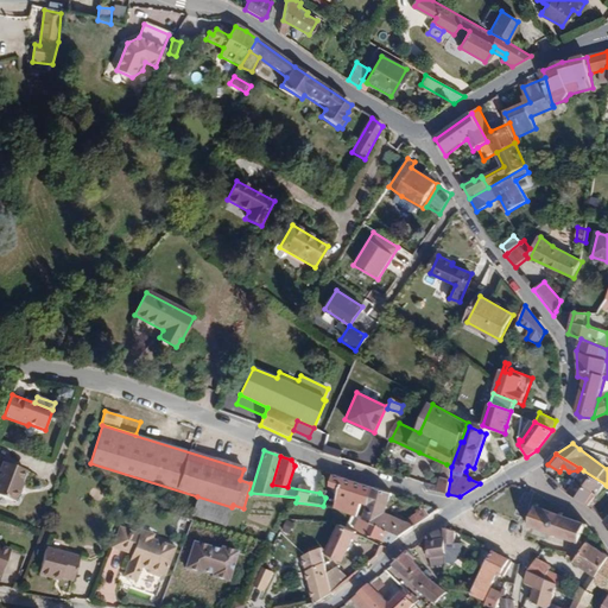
[(0,495),(13,500),(24,470),(0,462),(0,495)]
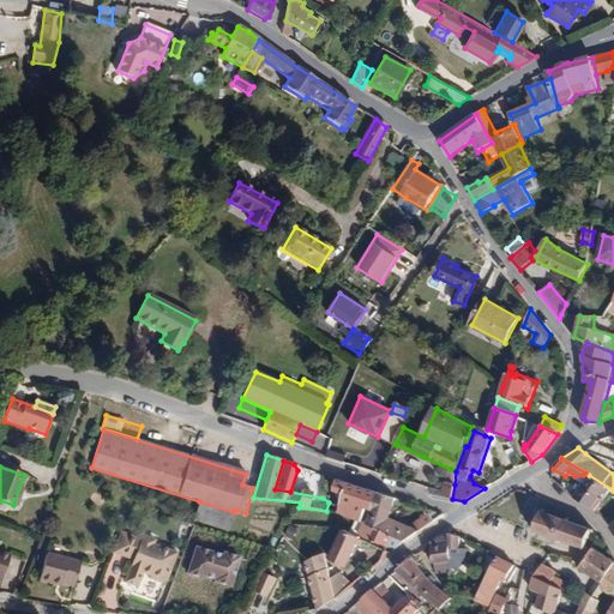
[(311,482),(307,469),(298,473),(302,485),(311,482)]
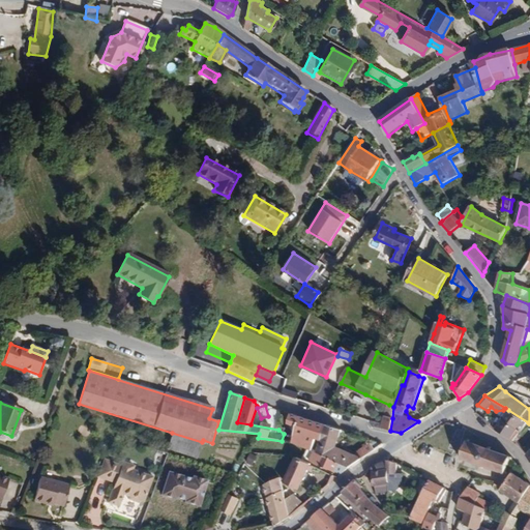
[(393,407),(389,405),(384,416),(392,418),(393,407)]
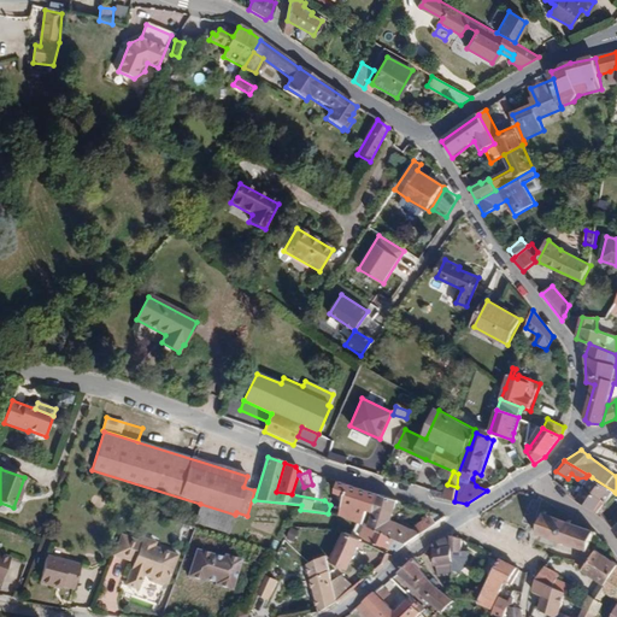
[(606,503),(615,492),(592,477),(585,488),(606,503)]
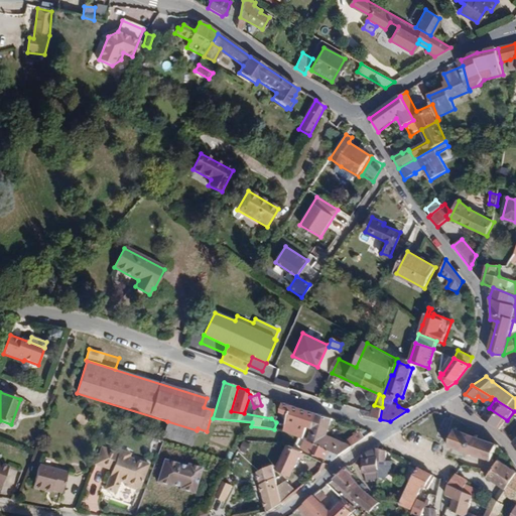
[(288,416),(284,430),(303,438),(303,437),(307,427),(312,429),(317,414),(284,402),(281,413),(288,416)]
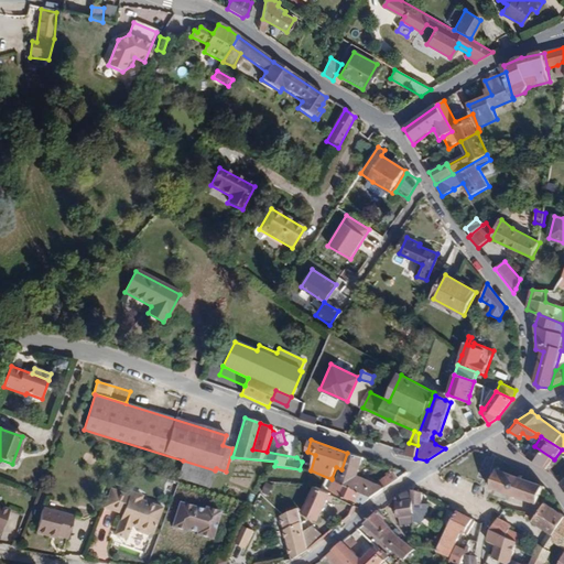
[(407,451),(404,455),(415,458),(418,445),(409,443),(407,451)]
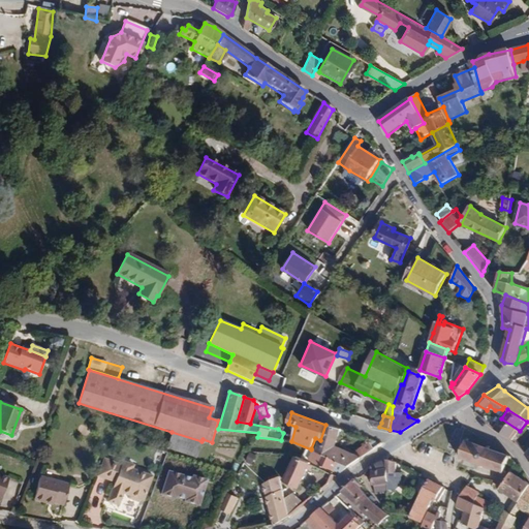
[(514,438),(520,431),(501,418),(499,417),(498,421),(493,427),(512,439),(514,438)]
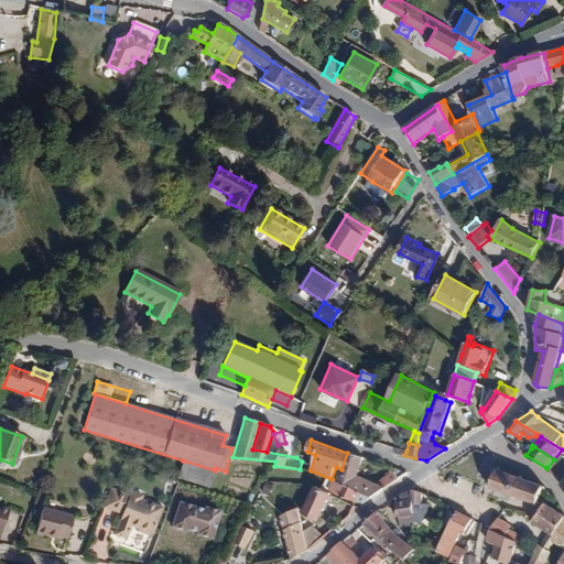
[(361,494),(371,498),(399,479),(393,472),(377,484),(359,476),(365,458),(347,453),(342,469),(337,480),(362,492),(361,494)]
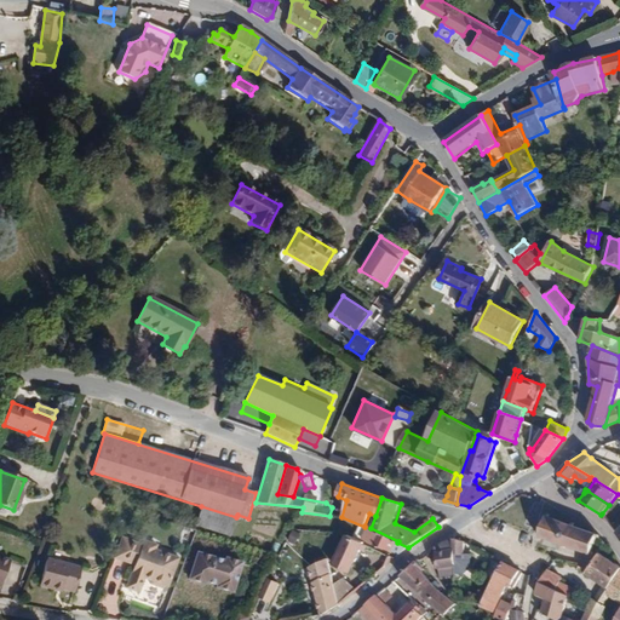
[(236,517),(201,506),(195,527),(230,538),(236,517)]
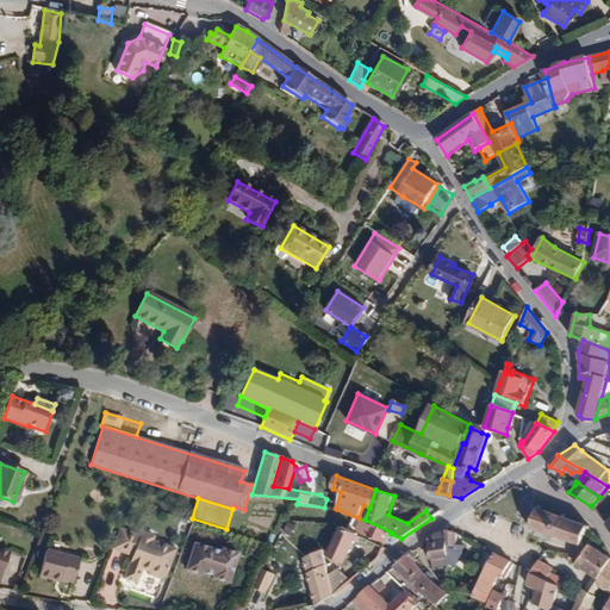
[(582,545),(587,526),(537,508),(531,528),(582,545)]
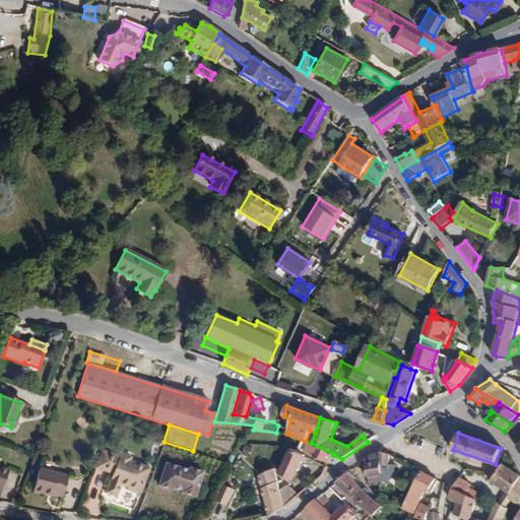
[(330,461),(337,464),(342,459),(333,455),(334,454),(311,443),(309,442),(304,452),(329,463),(330,461)]
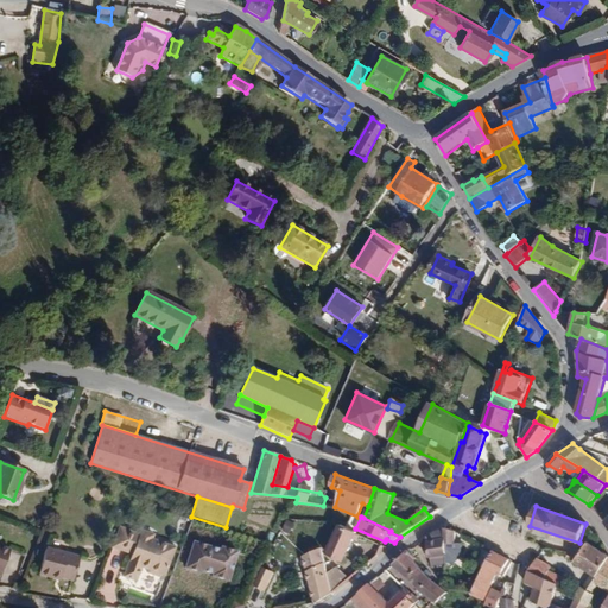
[(285,519),(282,531),(291,533),(295,523),(285,519)]
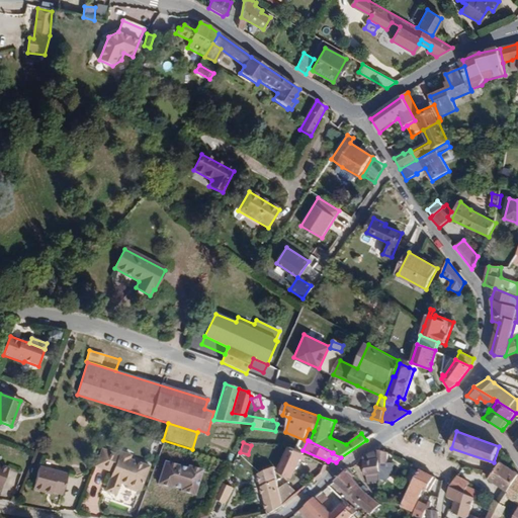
[(304,453),(290,448),(278,472),(291,479),(300,460),(304,461),(307,456),(303,455),(304,453)]
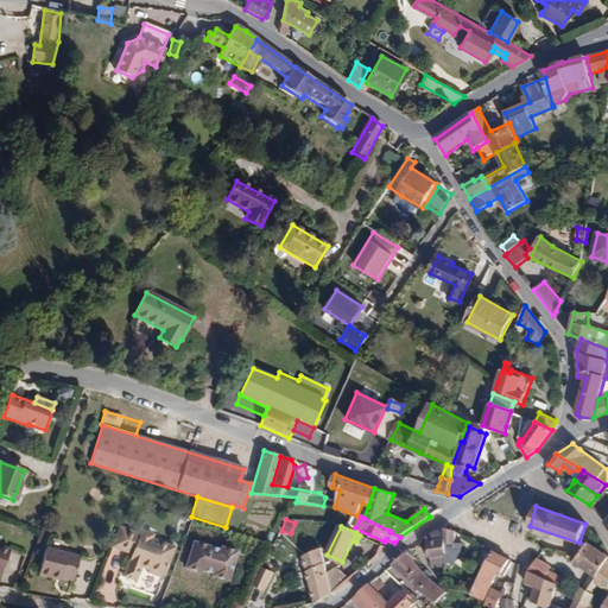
[(429,558),(431,559),(447,556),(445,565),(461,565),(462,543),(456,543),(456,532),(444,529),(435,532),(428,537),(429,558)]
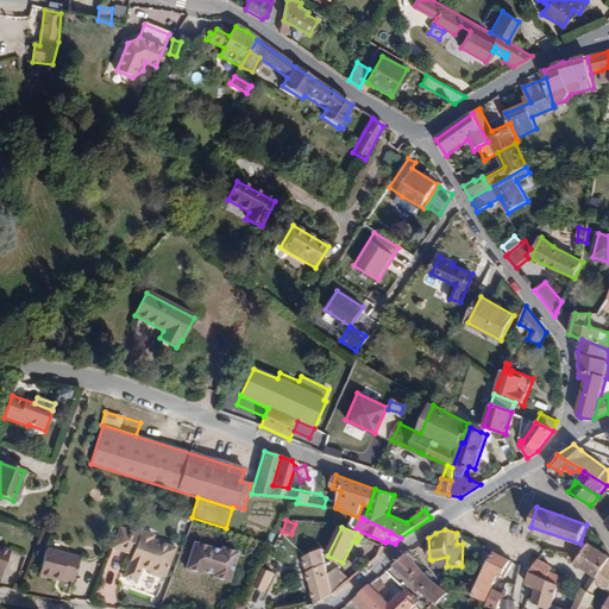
[(120,537),(113,556),(132,563),(124,582),(137,588),(143,573),(150,577),(149,579),(161,584),(163,582),(165,583),(177,556),(154,546),(156,542),(144,537),(142,540),(123,533),(120,537)]
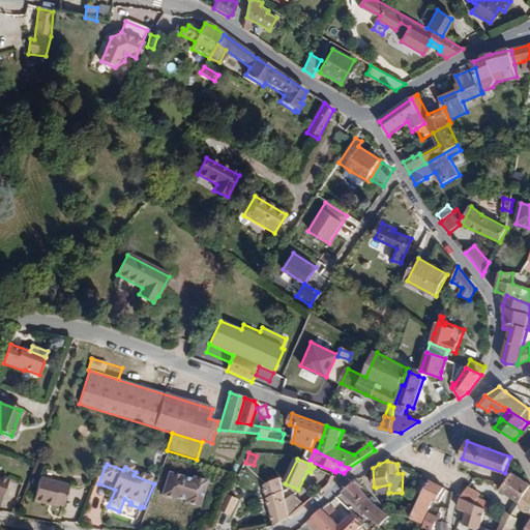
[(529,484),(513,473),(505,484),(501,490),(517,501),(520,503),(520,508),(522,510),(529,514),(529,484)]
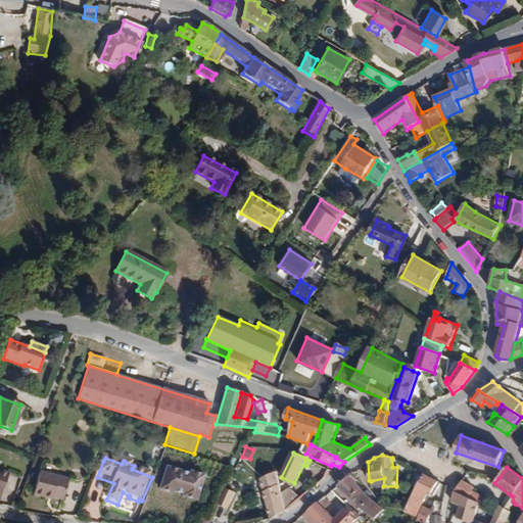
[(417,489),(425,474),(416,469),(408,485),(417,489)]
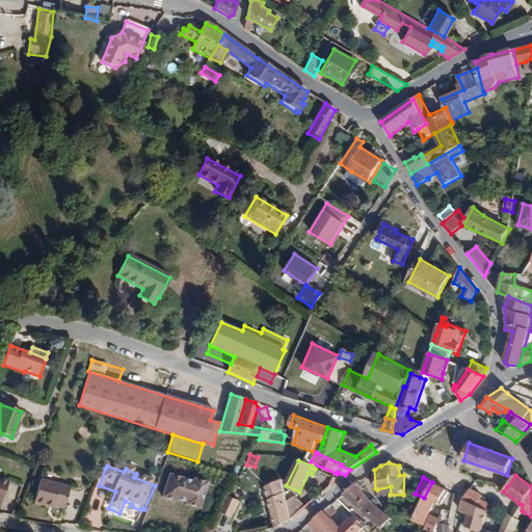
[(33,503),(45,506),(46,504),(53,506),(63,508),(69,487),(40,480),(33,503)]
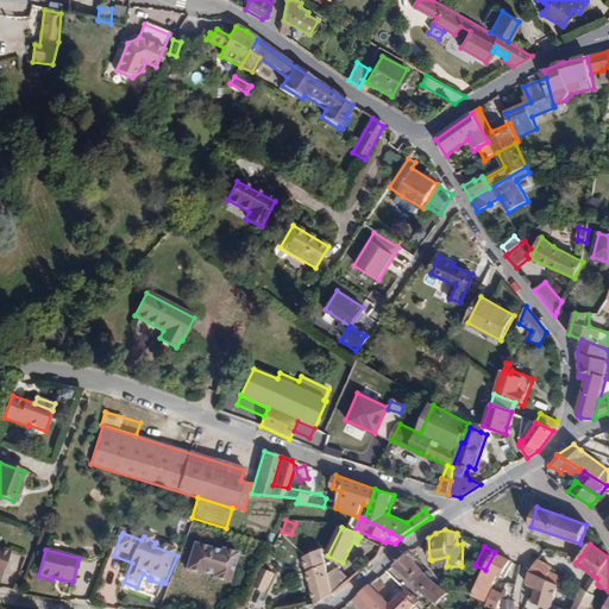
[(303,558),(314,606),(333,595),(343,588),(339,571),(328,575),(321,550),(303,558)]
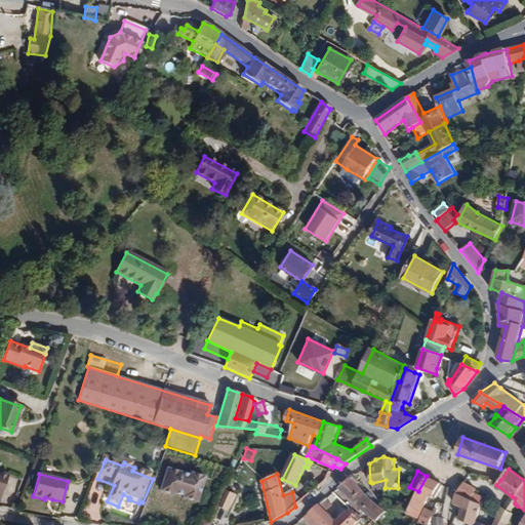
[(196,512),(206,488),(193,482),(192,485),(169,476),(160,497),(173,502),(174,500),(184,505),(183,507),(196,512)]
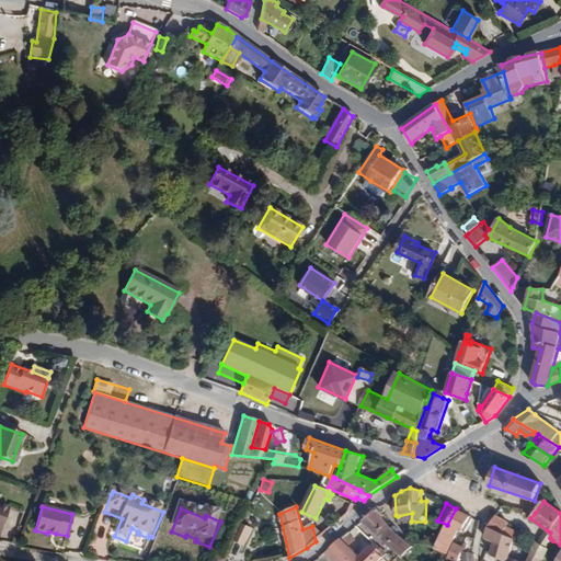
[(377,508),(363,521),(377,534),(387,523),(382,518),(385,516),(377,508)]
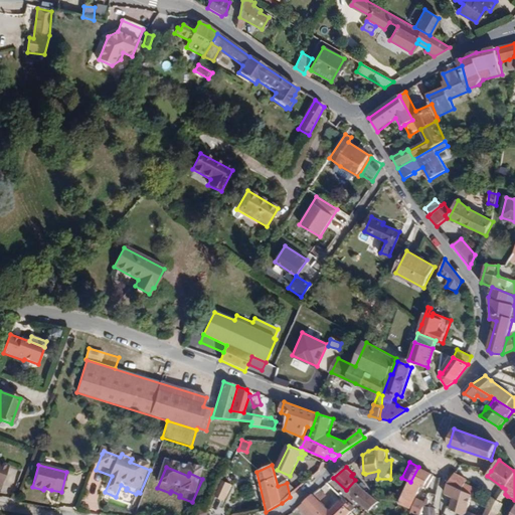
[(424,489),(432,475),(418,467),(410,482),(404,493),(401,500),(399,503),(410,508),(420,488),(424,489)]
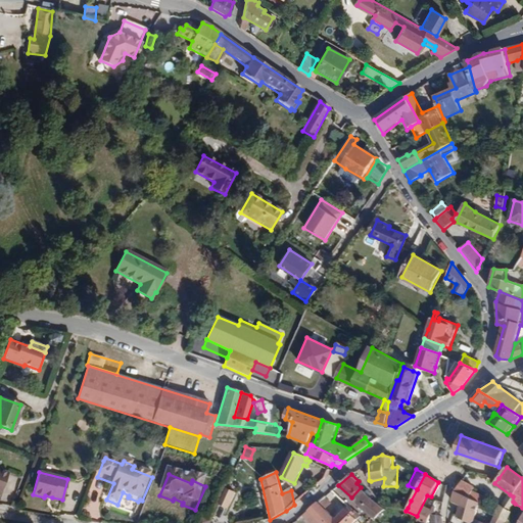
[(372,488),(383,487),(383,486),(384,478),(371,481),(372,488)]
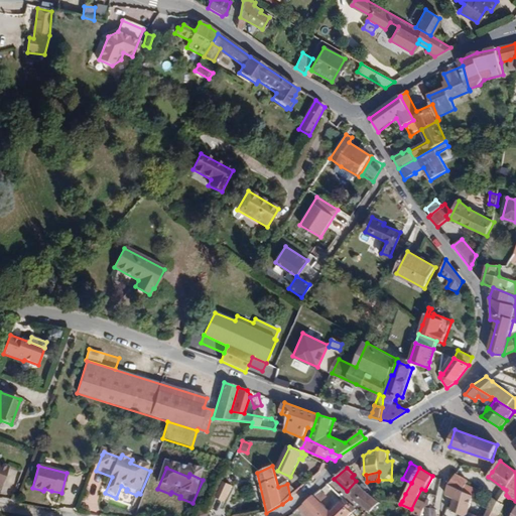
[(469,482),(456,475),(449,484),(473,496),(478,491),(467,485),(469,482)]
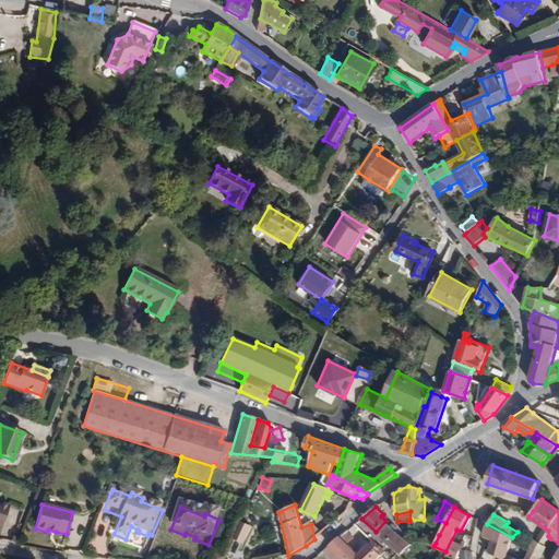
[(387,544),(402,558),(407,552),(405,550),(412,545),(395,531),(390,526),(385,521),(376,532),(387,544)]
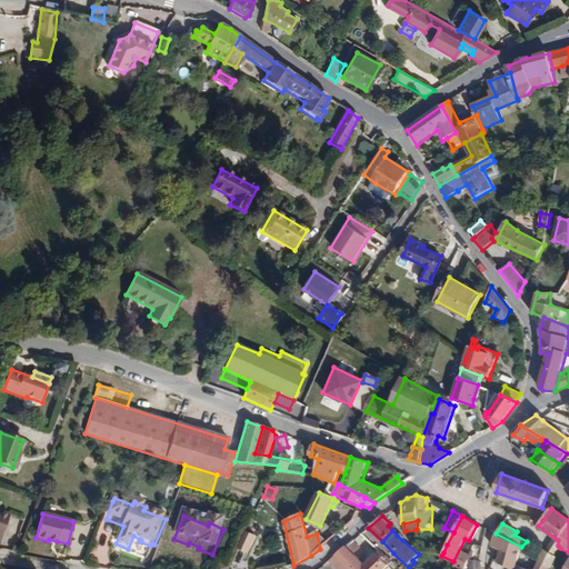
[(245,561),(256,535),(247,531),(237,558),(245,561)]
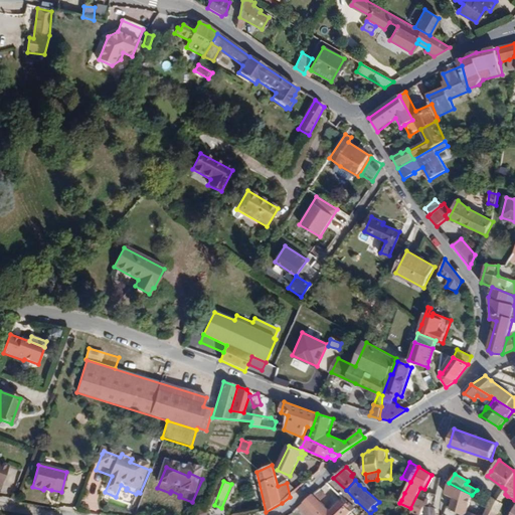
[(465,514),(472,495),(449,483),(446,494),(454,497),(450,508),(463,514),(465,514)]
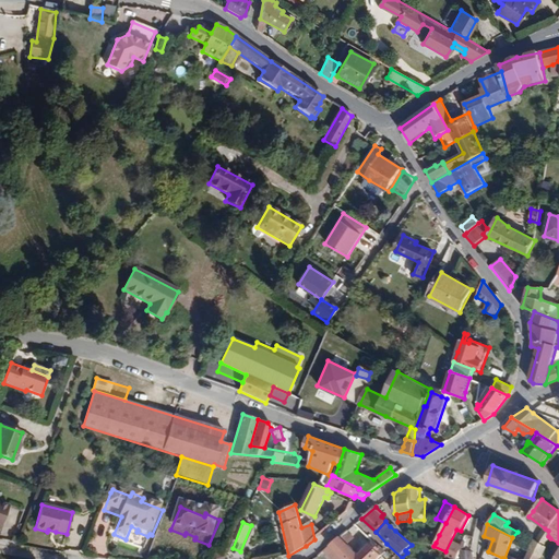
[(545,546),(550,538),(548,536),(548,531),(545,528),(537,540),(545,546)]
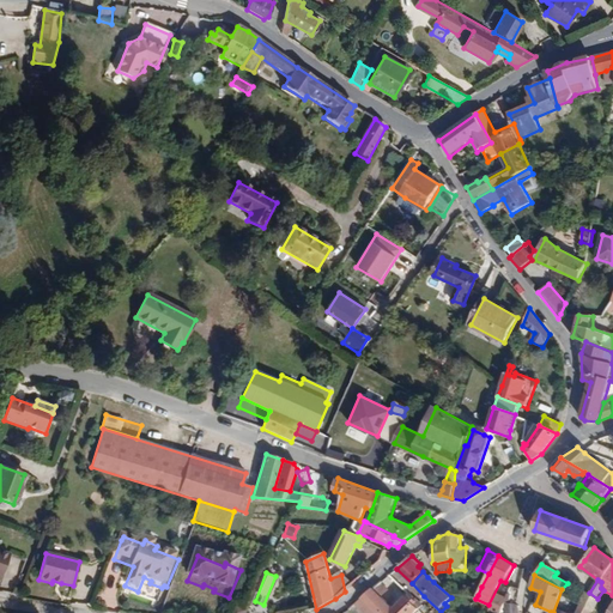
[(382,582),(353,605),(362,612),(414,612),(419,610),(414,605),(417,602),(408,594),(393,608),(382,598),(389,590),(382,582)]
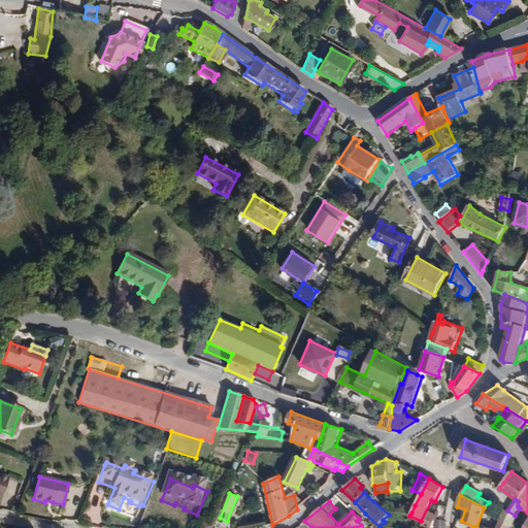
[(406,512),(411,513),(415,505),(407,504),(406,512)]
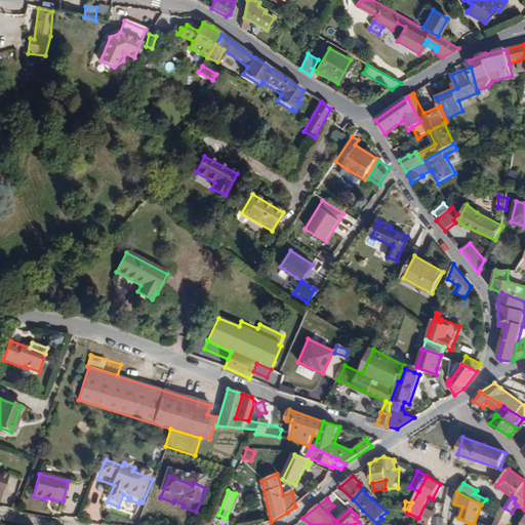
[(422,524),(429,524),(432,517),(443,519),(445,506),(438,503),(434,513),(427,509),(419,523),(422,524)]
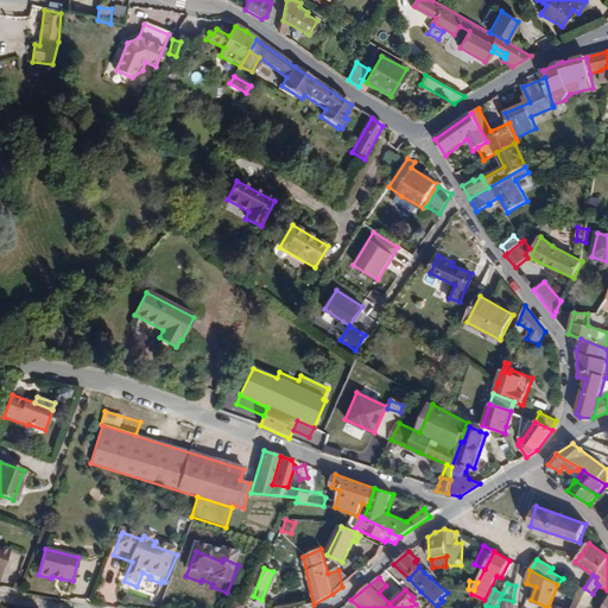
[(588,607),(593,594),(584,588),(582,588),(580,594),(576,601),(588,607)]
